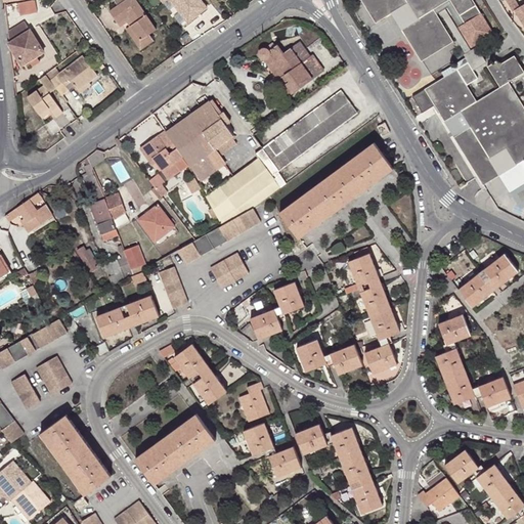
[(35,0),(24,0),(17,2),(22,15),(39,10),(35,0)]
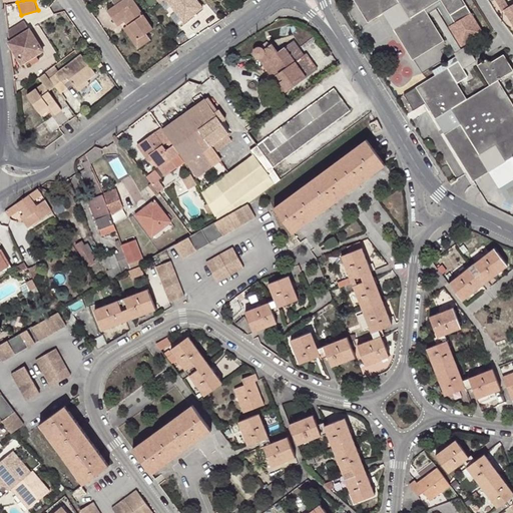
[(121,0),(116,4),(107,10),(115,22),(126,15),(131,22),(127,24),(137,38),(146,32),(153,27),(133,0),(121,0)]
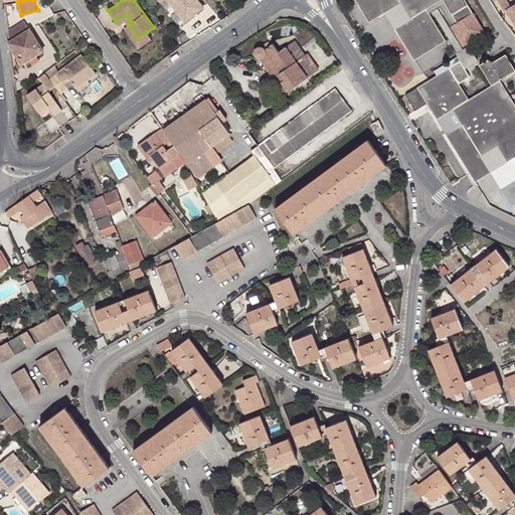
[(199,0),(157,0),(159,2),(161,0),(165,0),(184,23),(205,7),(199,0)]
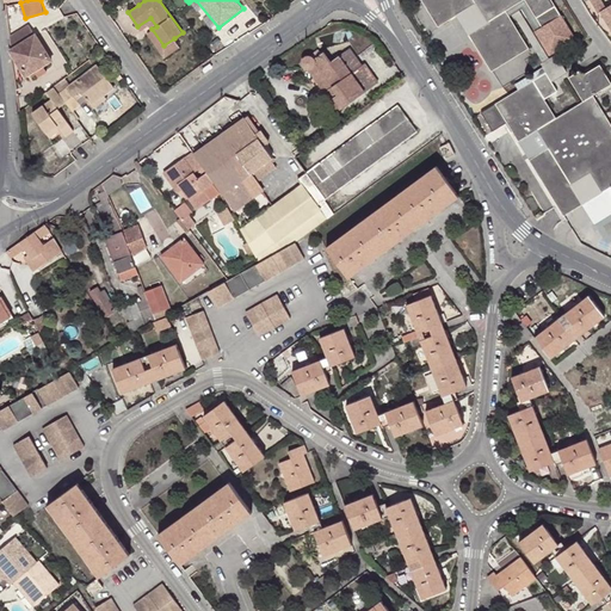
[(421,0),(438,26),(443,24),(427,0),(421,0)]
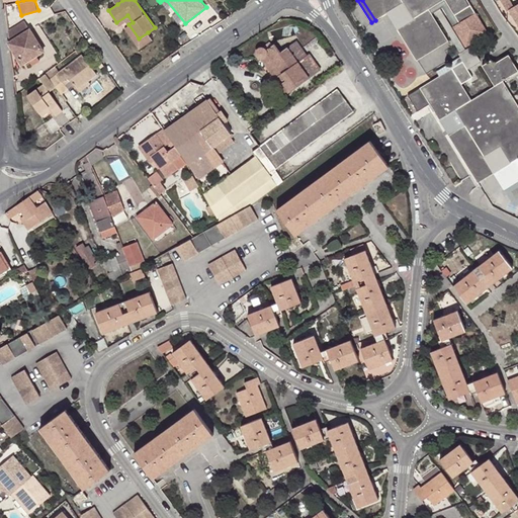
[(429,9),(432,7),(436,4),(442,0),(444,0),(451,10),(467,0),(362,0),(375,20),(386,13),(403,3),(413,19),(397,28),(414,57),(446,36),(429,9)]
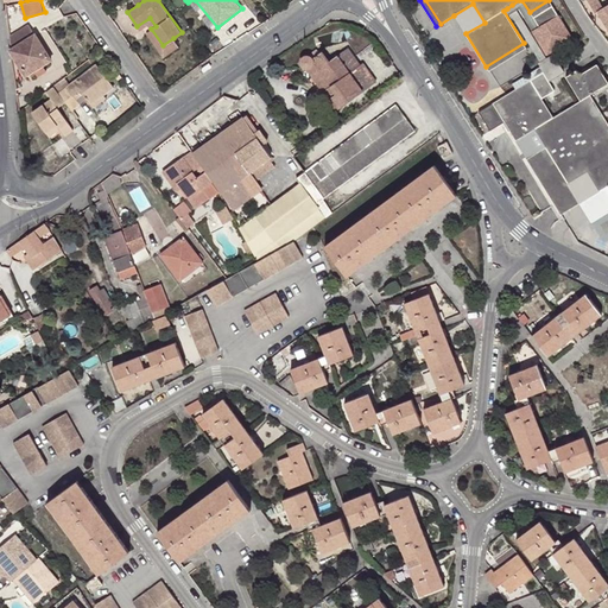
[(549,0),(530,12),(532,17),(552,5),(549,0)]
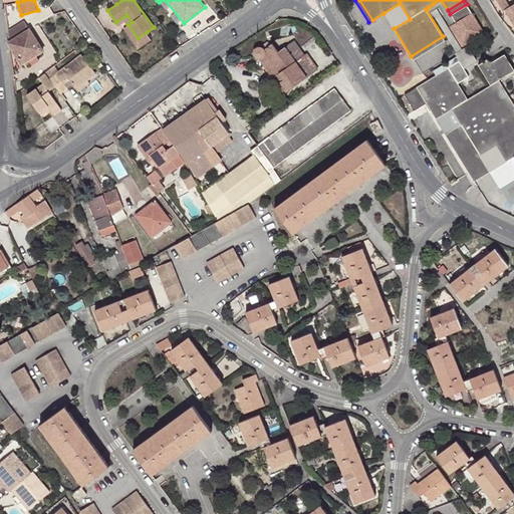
[(513,2),(510,5),(507,0),(497,0),(503,9),(505,8),(513,23),(513,2)]
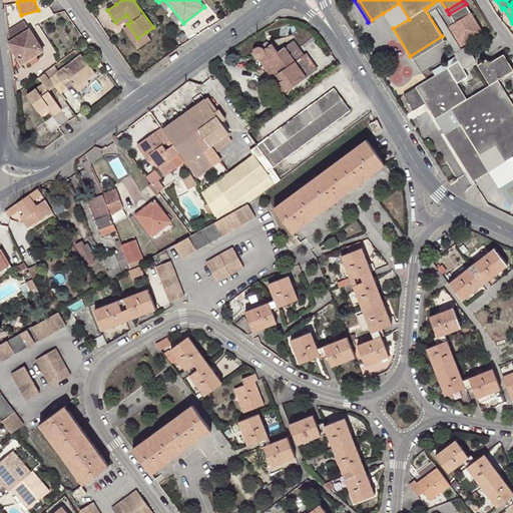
[(383,13),(393,28),(409,19),(399,3),(383,13)]
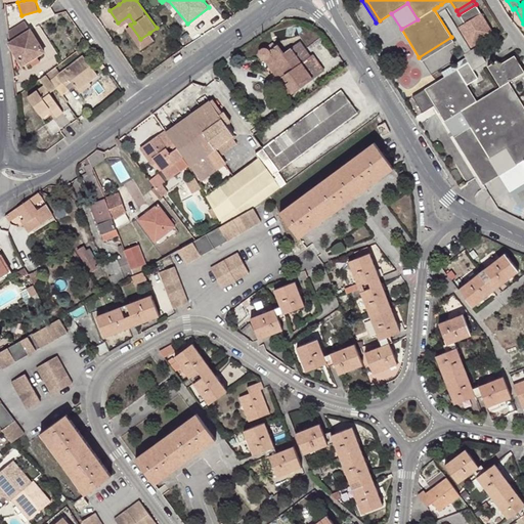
[(471,66),(460,73),(462,77),(486,61),(476,46),(470,50),(441,4),(437,7),(466,53),(464,54),(471,66)]
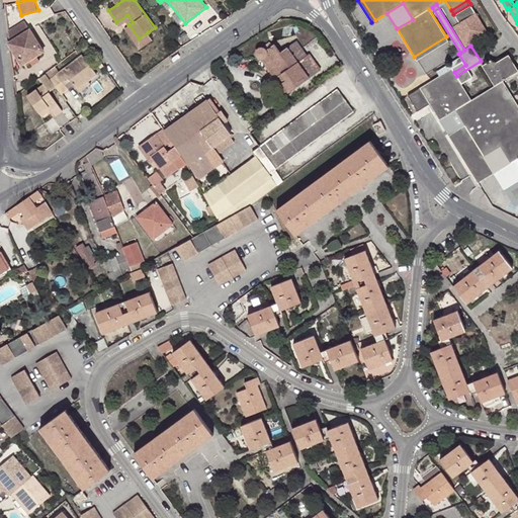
[(127,15),(116,22),(119,25),(125,20),(128,24),(133,22),(127,15)]
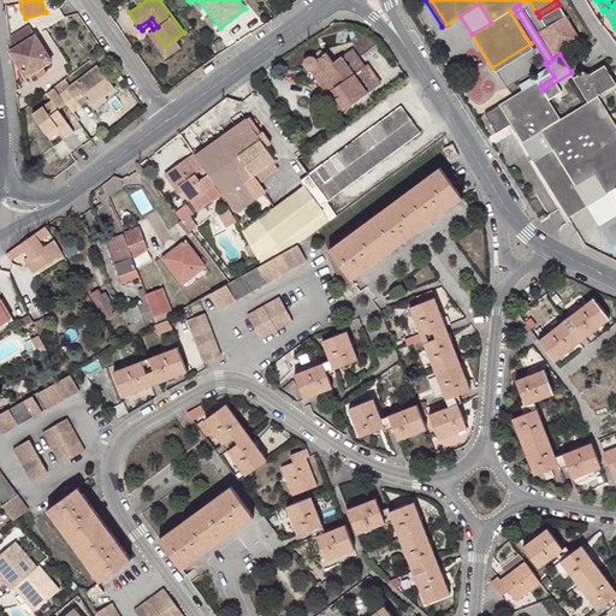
[(29,25),(10,36),(11,51),(10,51),(27,76),(53,60),(29,25)]
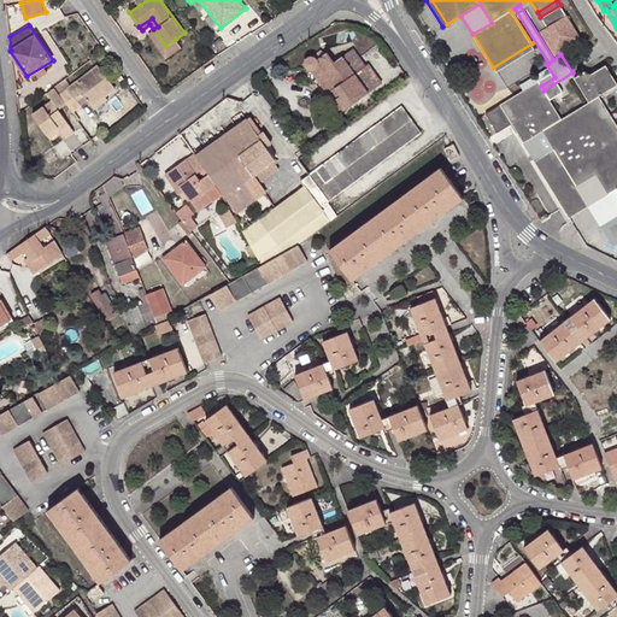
[(181,46),(176,39),(165,46),(153,29),(148,33),(165,57),(181,46)]
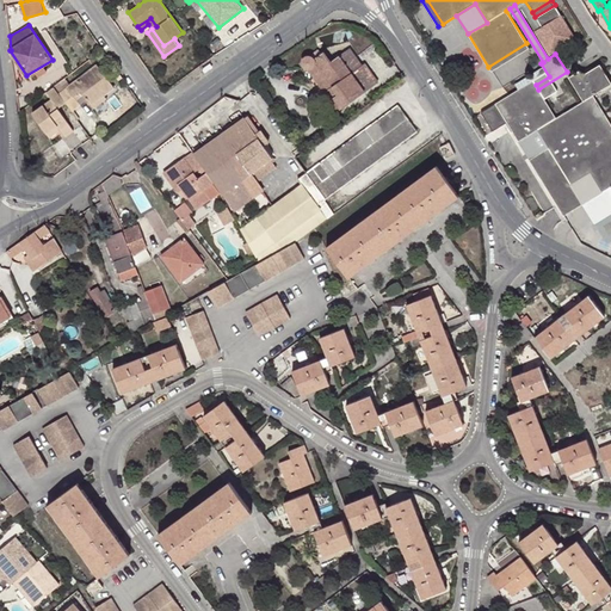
[(529,48),(526,43),(488,67),(491,71),(529,48)]
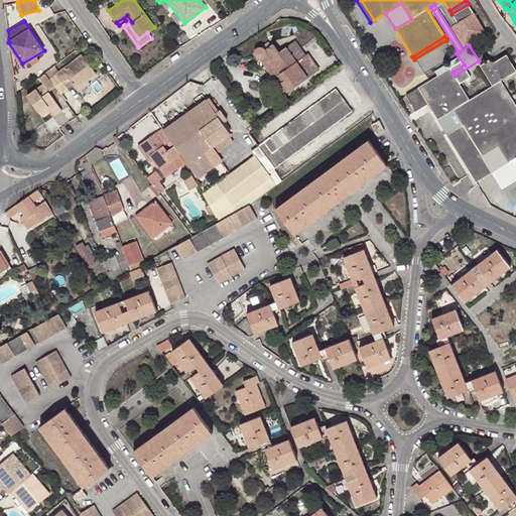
[(285,95),(319,70),(308,53),(306,54),(295,40),(278,52),(273,44),(266,48),(264,46),(261,46),(257,47),(254,50),(254,52),(255,55),(257,57),(259,59),(260,59),(262,59),(264,59),(267,57),(279,74),(273,78),(285,95)]
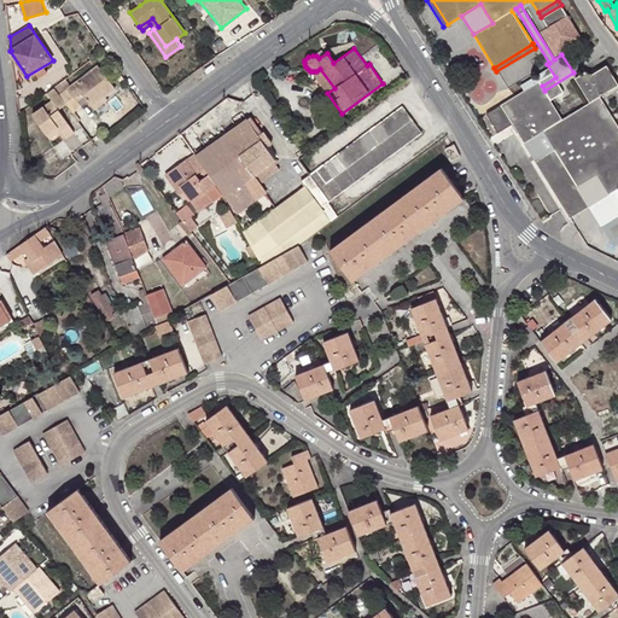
[(99,65),(59,95),(66,104),(71,112),(80,106),(74,97),(81,92),(91,105),(104,95),(115,88),(99,65)]
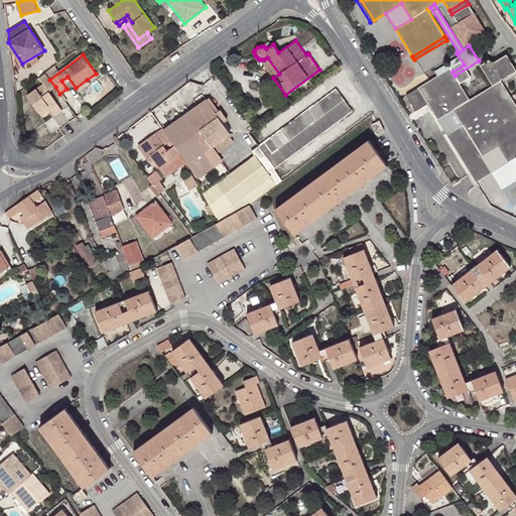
[(476,182),(492,171),(483,156),(498,147),(507,162),(515,157),(515,158),(515,105),(501,80),(515,71),(506,54),(492,63),(489,59),(480,65),(493,86),(470,99),(455,76),(453,72),(449,68),(406,95),(415,111),(427,103),(437,119),(453,109),(463,125),(446,135),(476,182)]
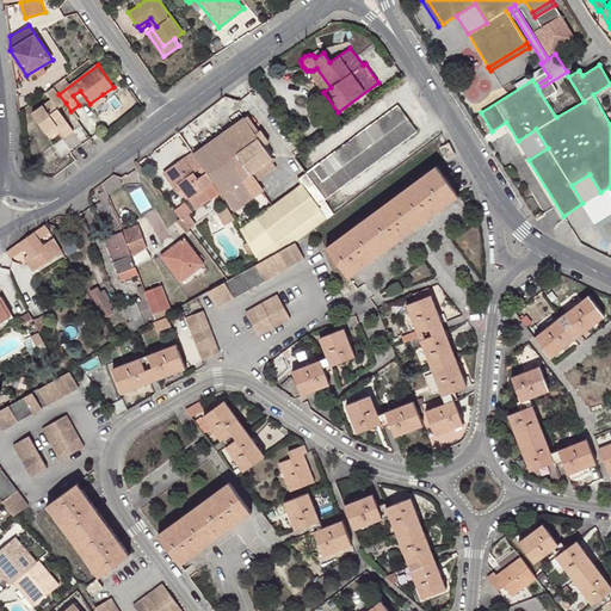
[(310,71),(308,71),(323,92),(331,87),(316,68),(313,71),(310,71)]
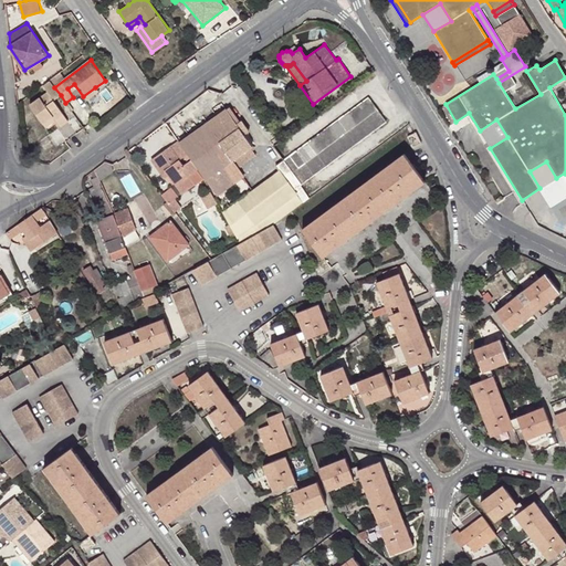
[(53,116),(55,119),(61,126),(69,121),(54,100),(61,95),(54,87),(50,80),(43,85),(48,92),(30,105),(43,124),(53,116)]
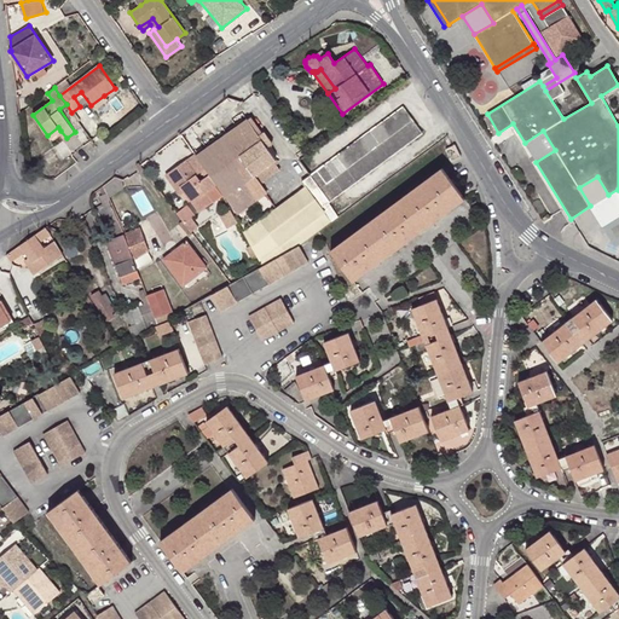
[(108,100),(104,96),(91,105),(94,110),(108,100)]
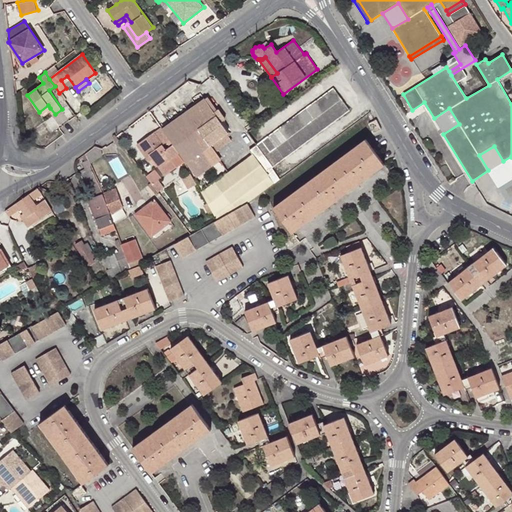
[(350,110),(334,88),(284,125),(257,145),(273,167),(319,133),(350,110)]
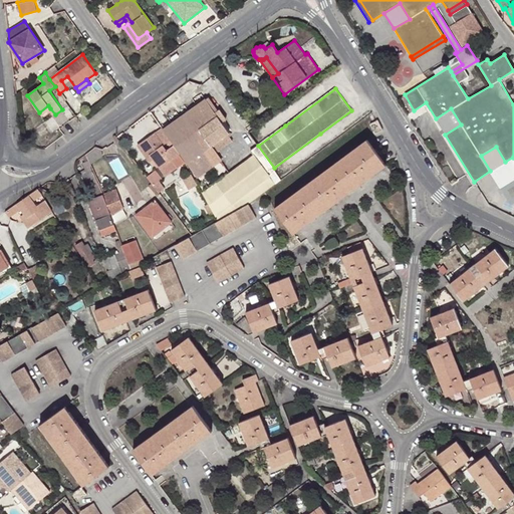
[(204,152),(213,146),(230,133),(206,99),(203,101),(164,130),(180,153),(198,178),(214,167),(204,152)]
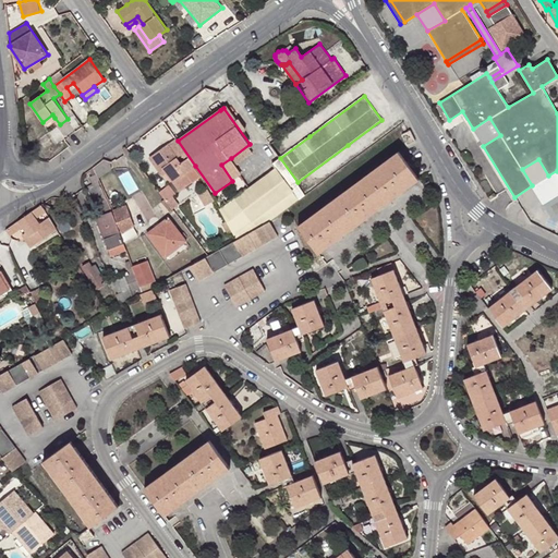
[(45,125),(55,118),(52,114),(43,122),(45,125)]
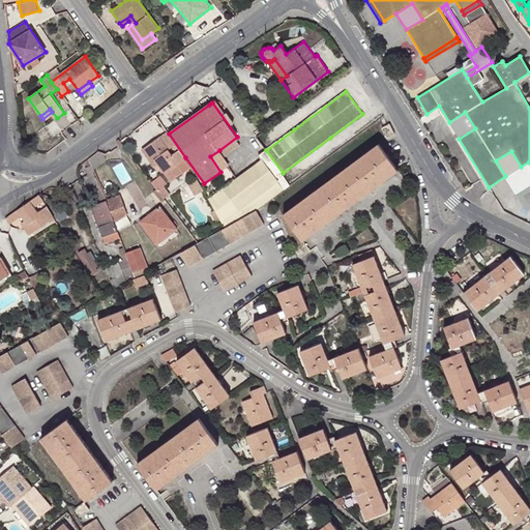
[(387,139),(394,135),(390,123),(382,127),(387,139)]
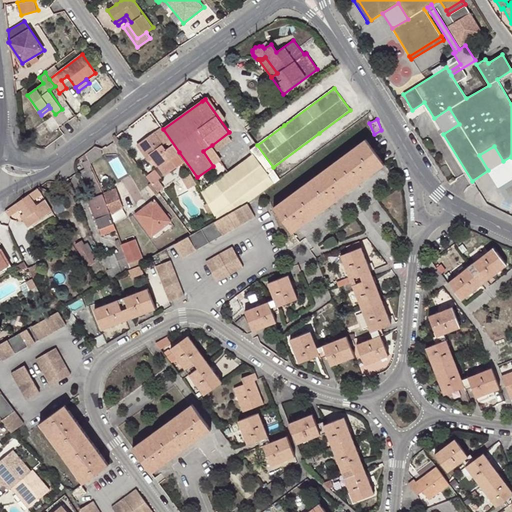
[(177,168),(184,162),(179,152),(163,129),(161,127),(137,145),(146,157),(149,154),(152,159),(159,168),(171,160),(177,168)]
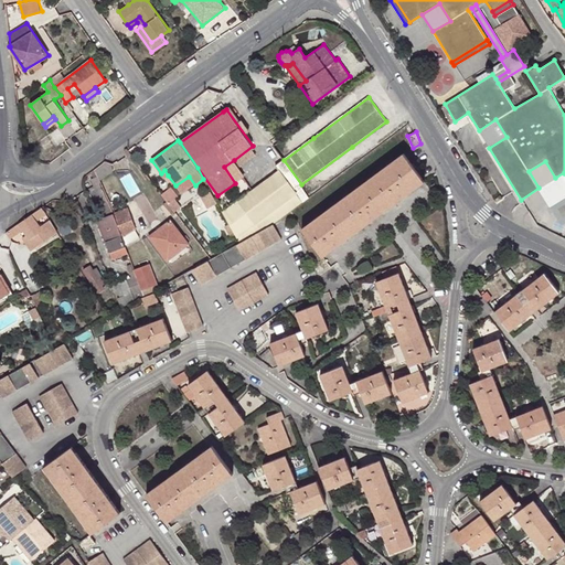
[(323,257),(391,208),(425,182),(404,153),(369,179),(301,228),(323,257)]
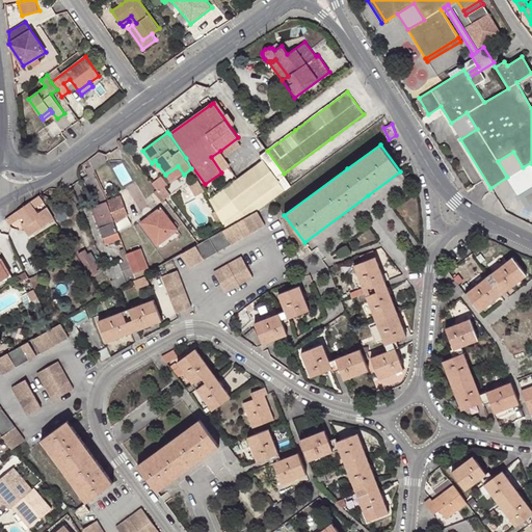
[(285,191),(280,183),(262,160),(239,177),(220,151),(211,157),(221,173),(205,184),(202,186),(223,224),(225,229),(258,210),(261,209),(285,191)]
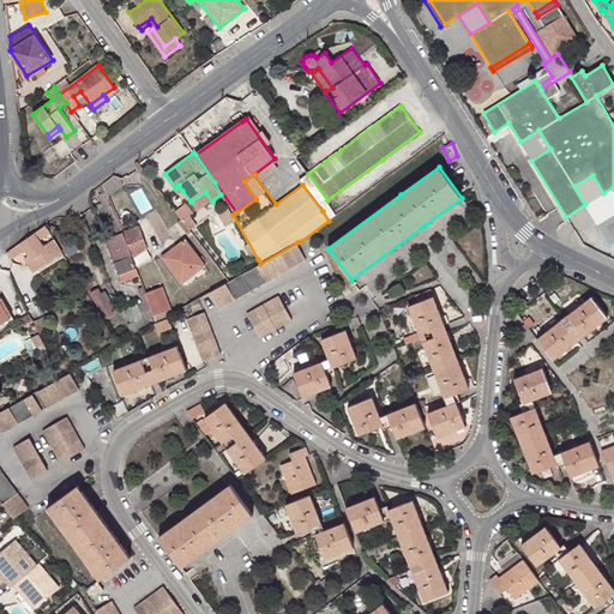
[(327,200),(308,174),(299,180),(302,185),(323,211),(329,221),(336,215),(326,202),(327,200)]
